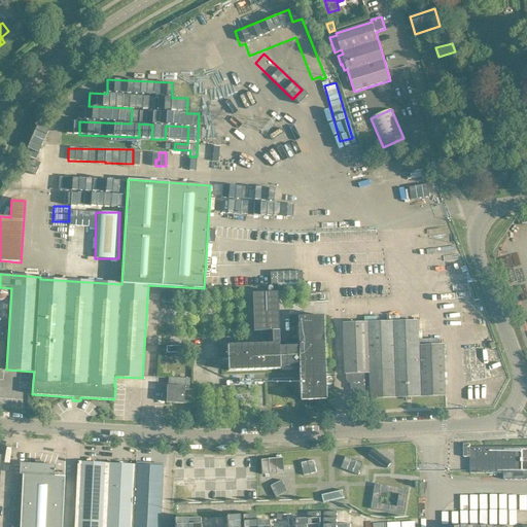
[(273,272),(274,285),(302,284),(301,271),(273,272)]
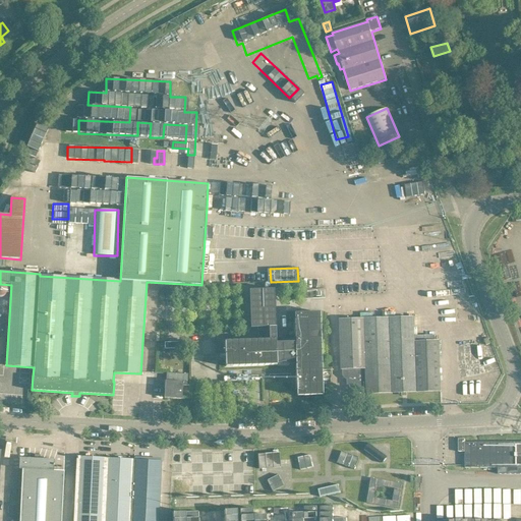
[(322,372),(320,312),(294,313),(295,342),(282,343),(282,340),(276,340),(274,290),(248,291),(250,328),(269,328),(269,340),(225,341),(226,367),(277,365),(277,362),(290,363),(290,364),(290,365),(291,365),(292,365),(293,365),(293,364),(294,364),(294,363),(295,363),(296,397),(323,396),(322,372)]
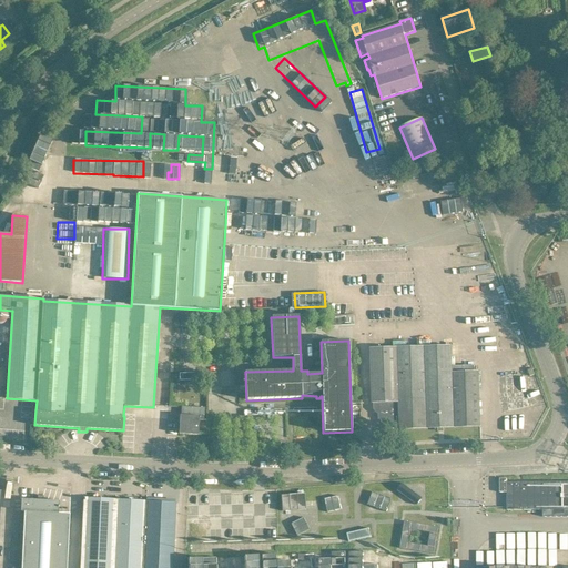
[(378,414),(381,414),(381,425),(385,429),(401,428),(401,429),(480,426),(479,372),(474,372),(474,365),(452,366),(452,346),(371,350),(373,403),(374,403),(374,411),(378,414)]
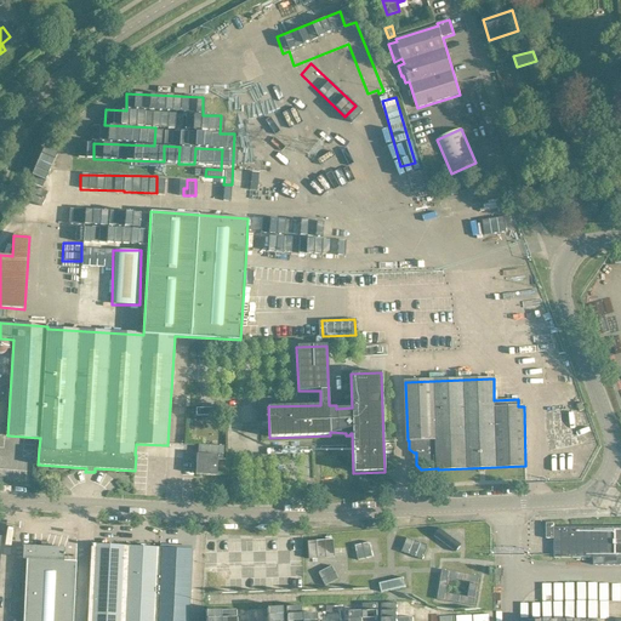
[(195,474),(216,476),(217,460),(223,460),(223,446),(198,445),(198,455),(197,455),(195,474)]
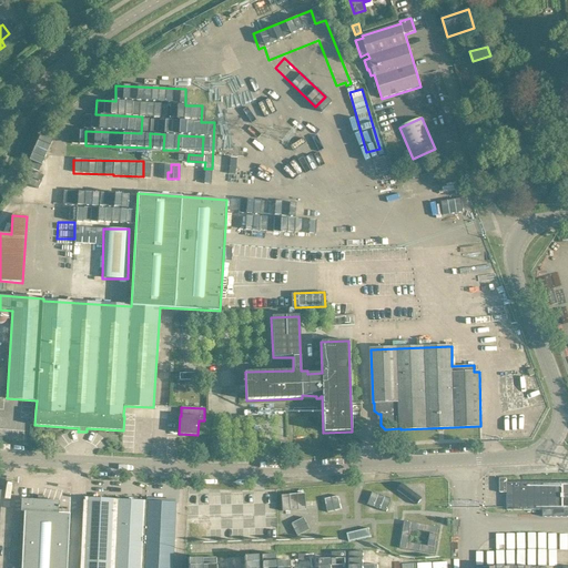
[(499,479),(500,492),(500,493),(507,493),(507,510),(567,509),(567,482),(507,483),(507,479),(499,479)]
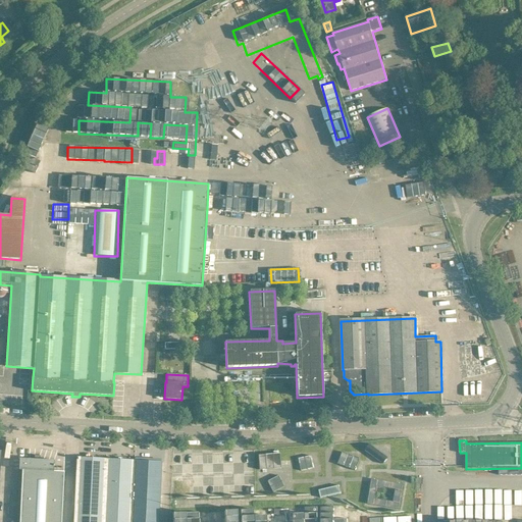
[(367,462),(383,461),(382,450),(366,451),(367,462)]
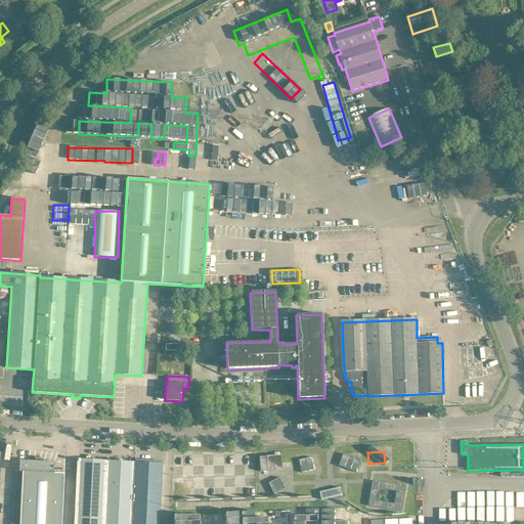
[(343,453),(339,466),(351,470),(355,457),(343,453)]
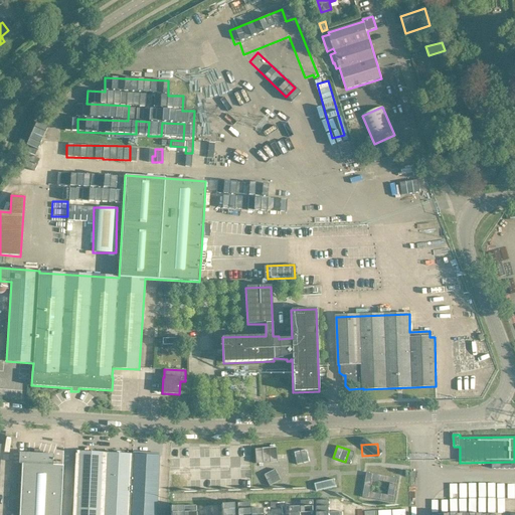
[(297,464),(309,461),(307,449),(294,452),(297,464)]
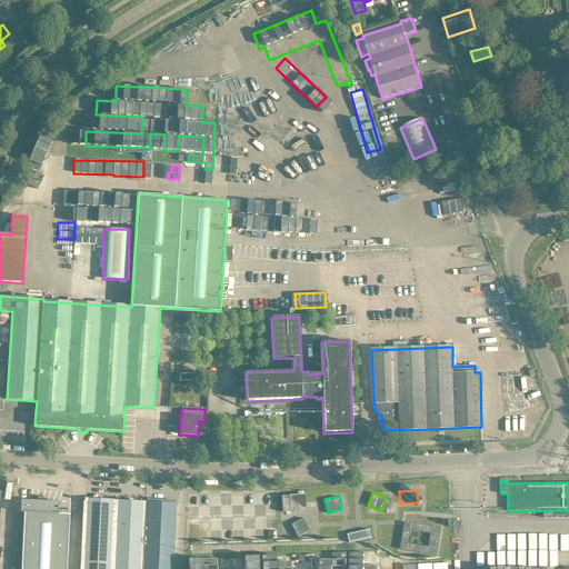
[(25,512),(21,568),(67,568),(70,515),(59,513),(59,502),(43,501),(43,497),(38,497),(38,501),(21,500),(21,512),(25,512)]
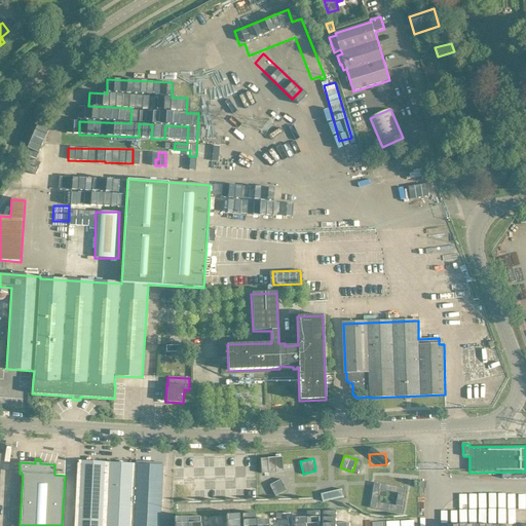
[(78,472),(75,525),(130,525),(135,464),(79,461),(78,472)]
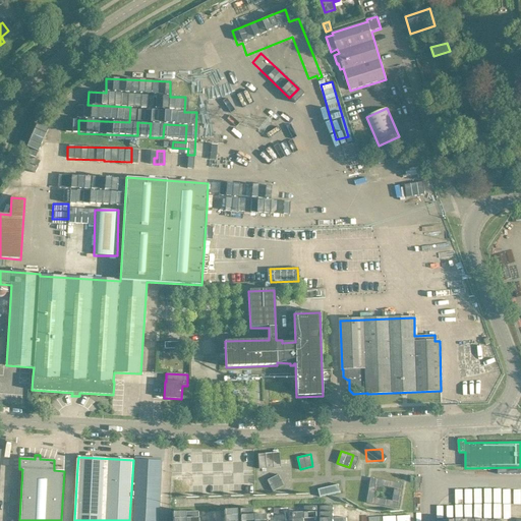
[(133,460),(129,520),(158,520),(159,510),(161,461),(133,460)]
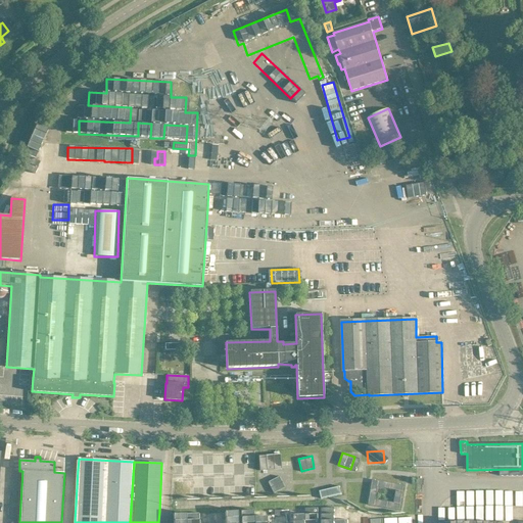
[(279,476),(268,481),(273,493),(284,488),(279,476)]
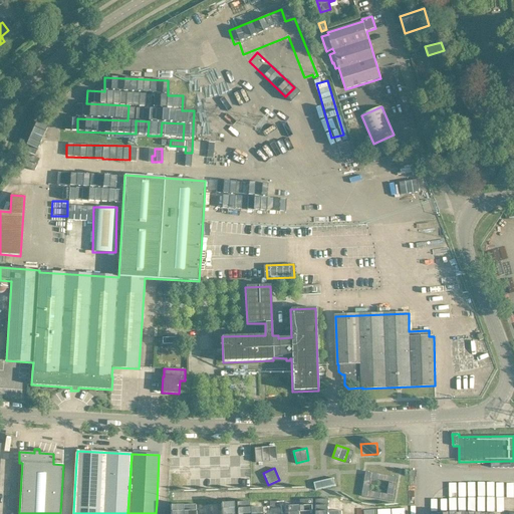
[(393,501),(396,476),(364,472),(360,497),(393,501)]
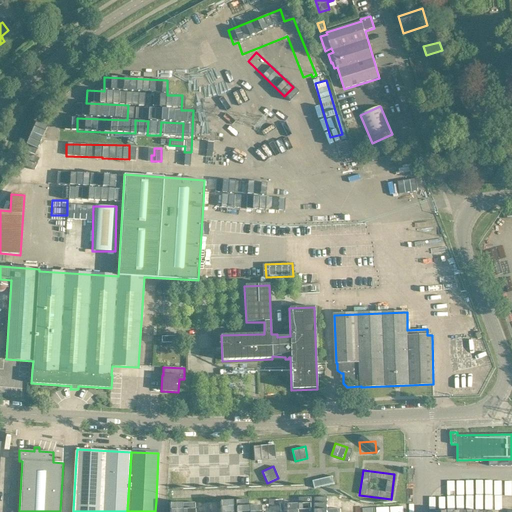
[(311,478),(313,489),(336,485),(334,474),(311,478)]
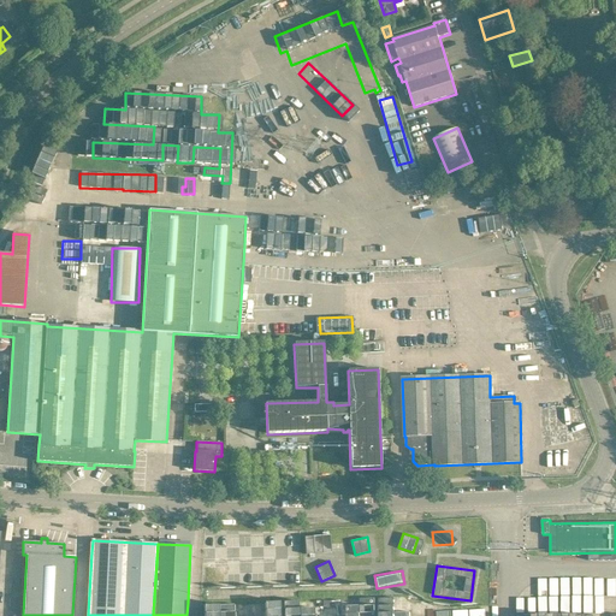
[(570,614),(513,615),(615,615),(615,596),(569,572),(550,586),(570,614)]
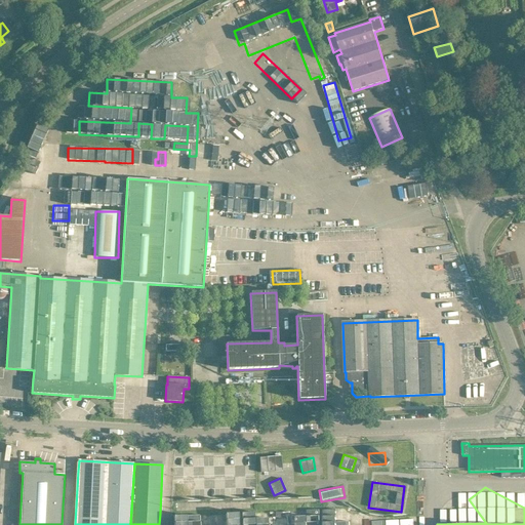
[(477,510),(463,512),(466,522),(478,520),(477,510)]
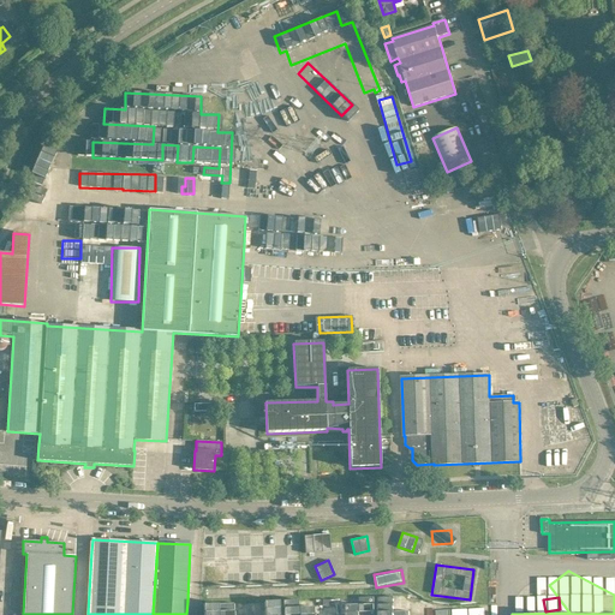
[(376,599),(291,601),(290,614),(364,614),(377,614),(376,599)]
